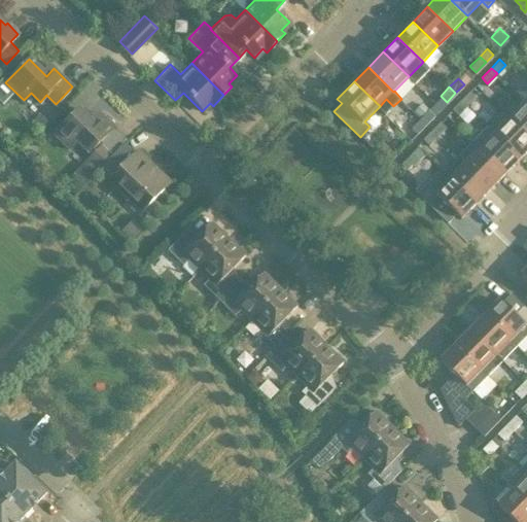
[(461,99),(467,104),(476,95),(470,90),(461,99)]
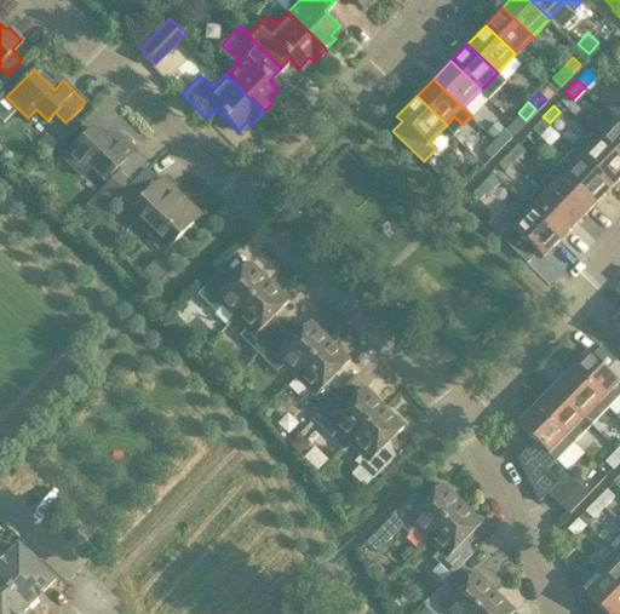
[(550,122),(543,116),(533,126),(540,132),(550,122)]
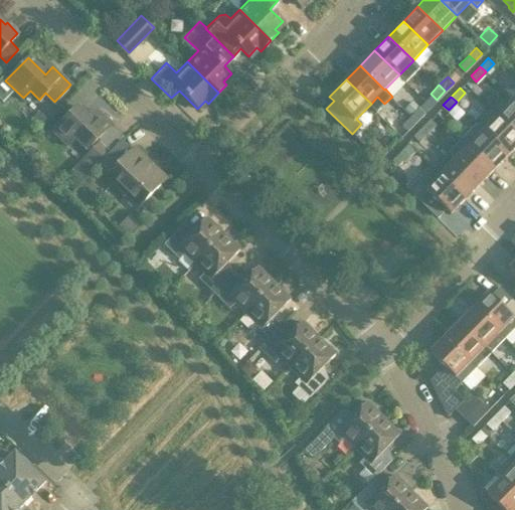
[(412,99),(404,106),(411,113),(418,106),(419,105),(412,99)]
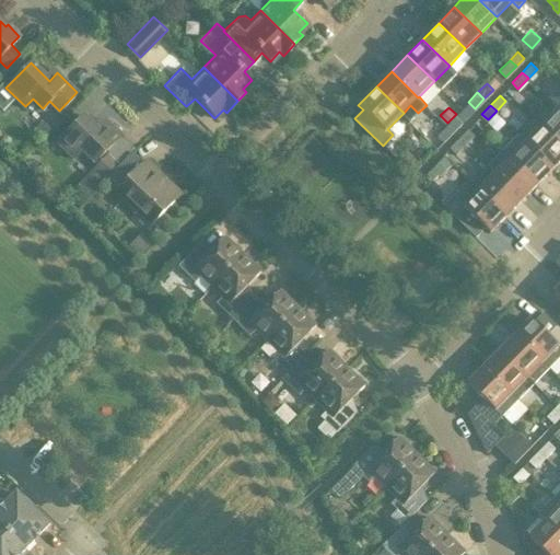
[(559,108),(544,124),(559,140),(559,108)]
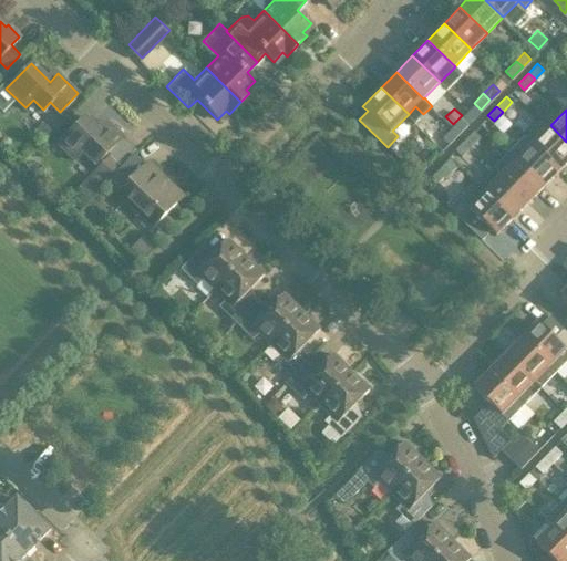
[(83,115),(57,143),(73,158),(82,149),(98,165),(94,168),(105,178),(121,163),(107,151),(121,136),(110,125),(101,134),(83,115)]
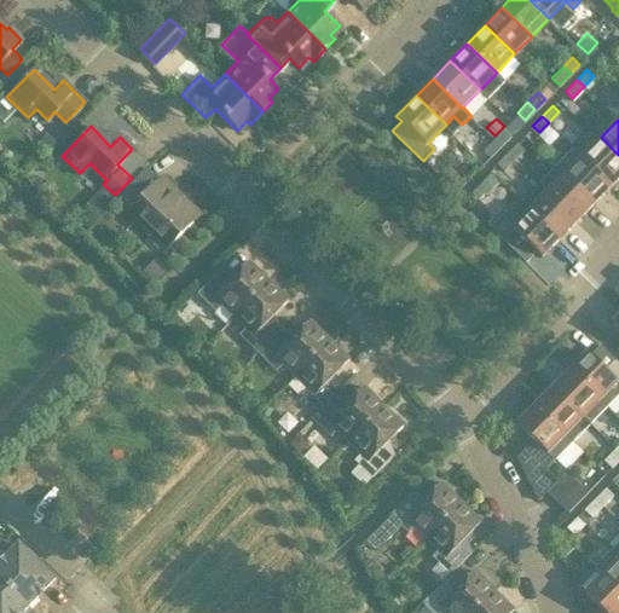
[(495,136),(493,137),(501,144),(512,134),(503,127),(495,136)]
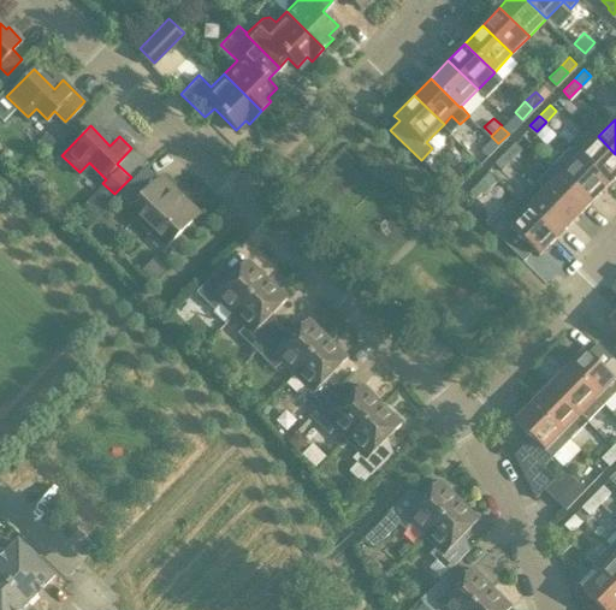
[(615,177),(615,154),(598,136),(598,137),(587,128),(570,146),(610,184),(615,177)]
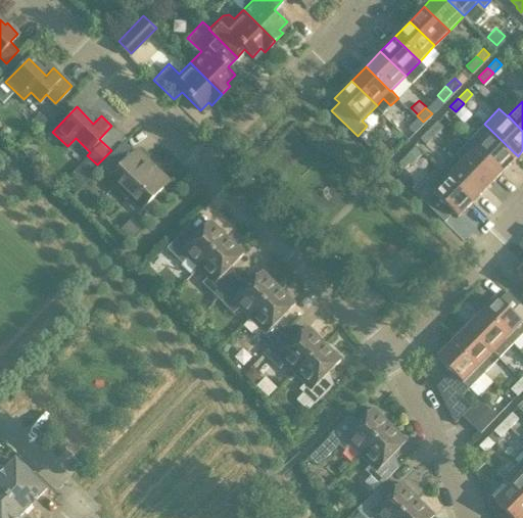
[(423,122),(417,115),(409,125),(415,131),(423,122)]
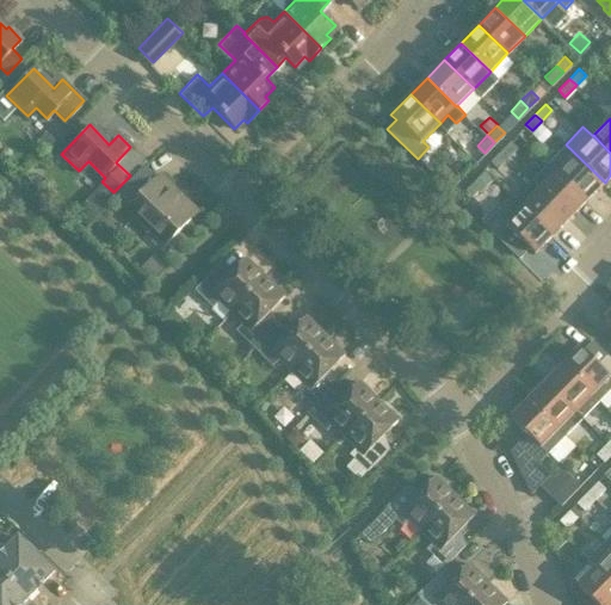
[(501,149),(507,155),(518,144),(511,139),(501,149)]
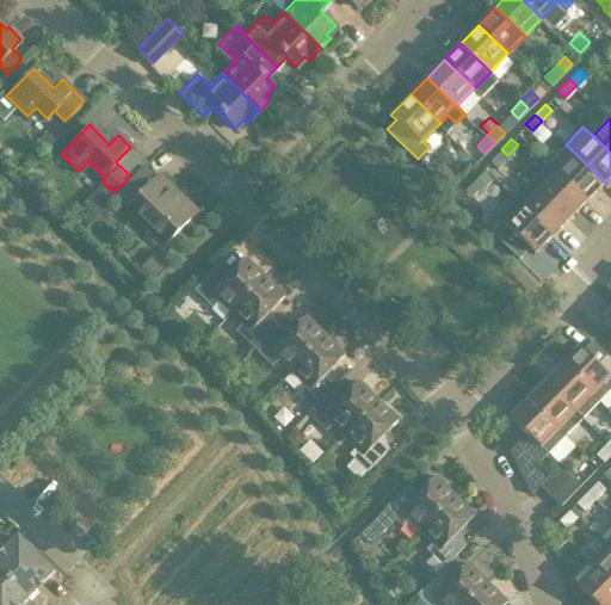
[(605,183),(566,144),(549,161),(588,199),(605,183)]
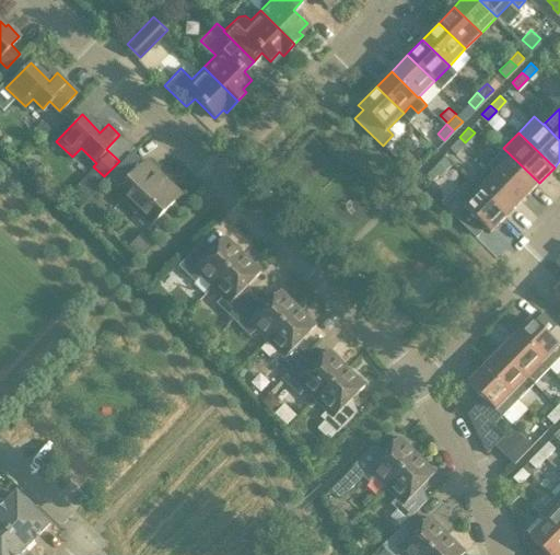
[(465,142),(459,137),(450,146),(456,152),(465,142)]
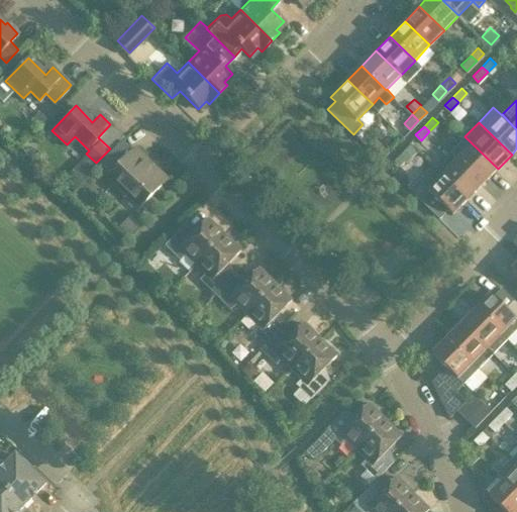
[(464,136),(449,150),(484,184),(498,169),(464,136)]
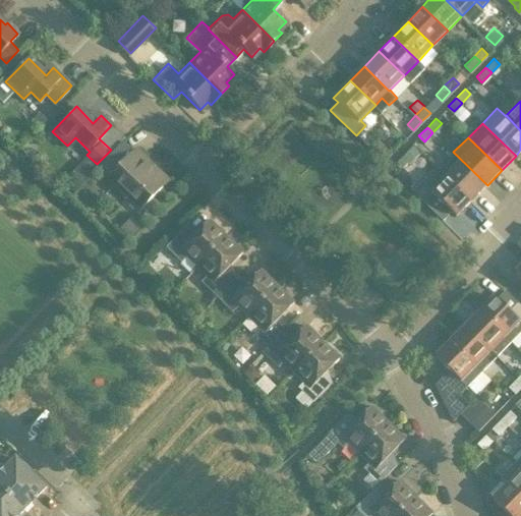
[(383,160),(391,151),(380,139),(371,148),(383,160)]
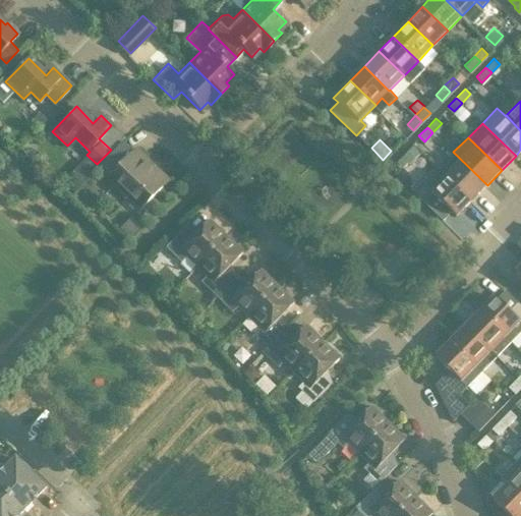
[(413,142),(397,160),(403,165),(407,161),(409,162),(421,151),(413,142)]
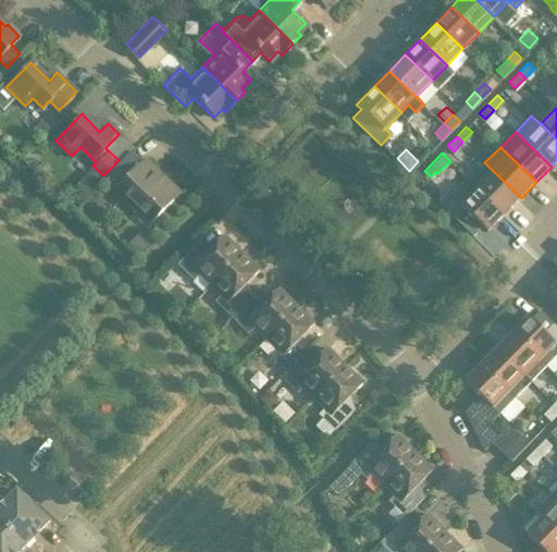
[(144,158),(113,189),(134,210),(128,215),(143,229),(178,192),(144,158)]
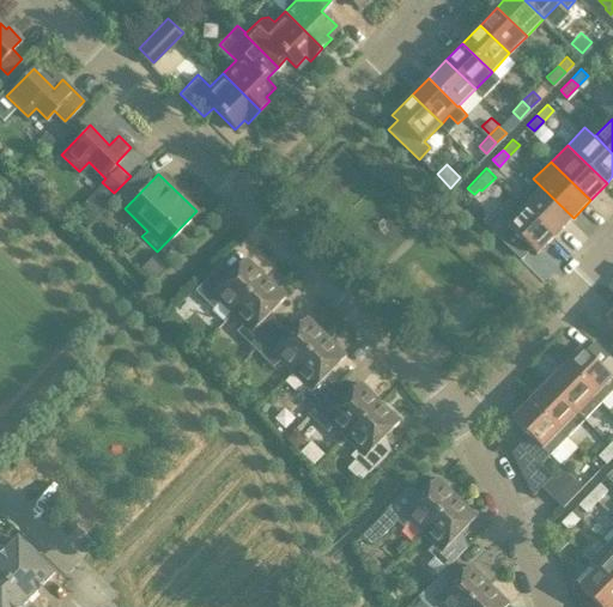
[(533,178),(516,195),(557,236),(574,218),(533,178)]
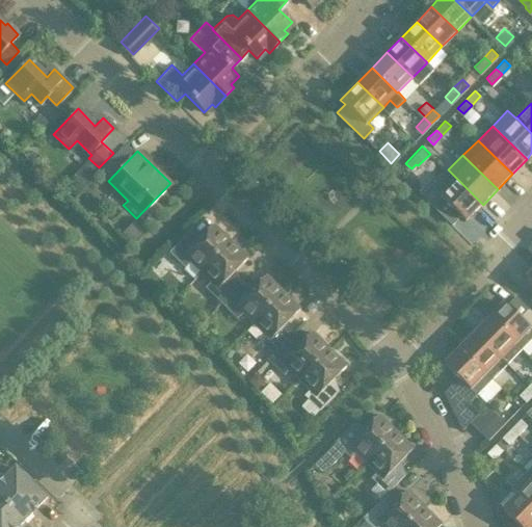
[(483,205),(448,169),(448,170),(446,168),(430,185),(435,189),(426,199),(453,225),(461,216),(467,221),(483,205)]
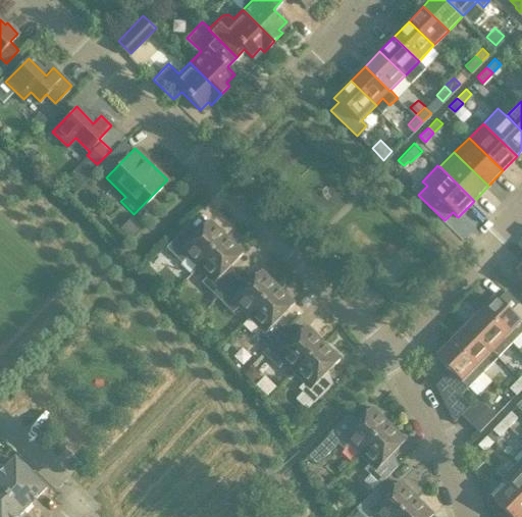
[(196,265),(224,236),(207,218),(190,237),(183,229),(165,247),(179,260),(185,255),(196,265)]
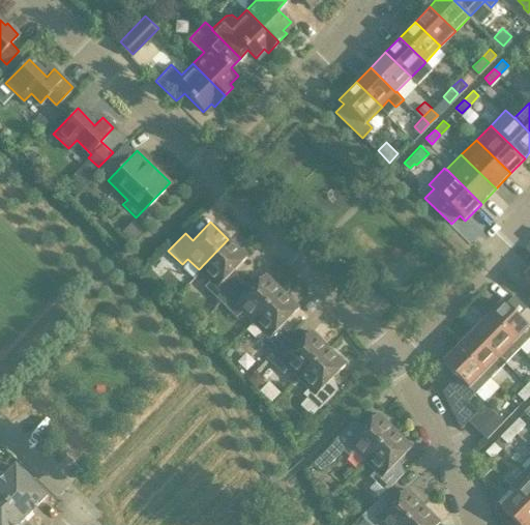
[(245,256),(228,239),(199,269),(208,280),(203,285),(219,301),(237,283),(227,273),(245,256)]
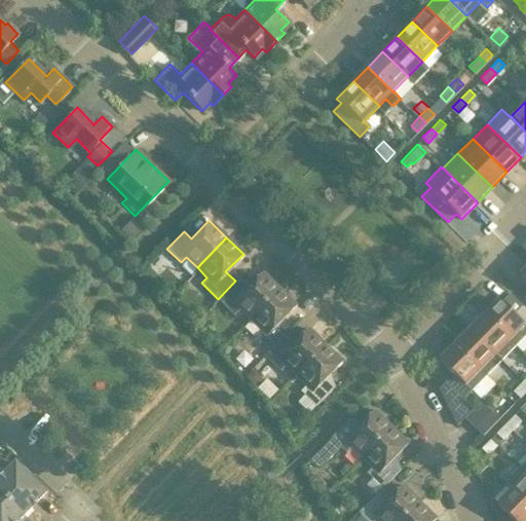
[(157,274),(146,263),(140,269),(151,281),(157,274)]
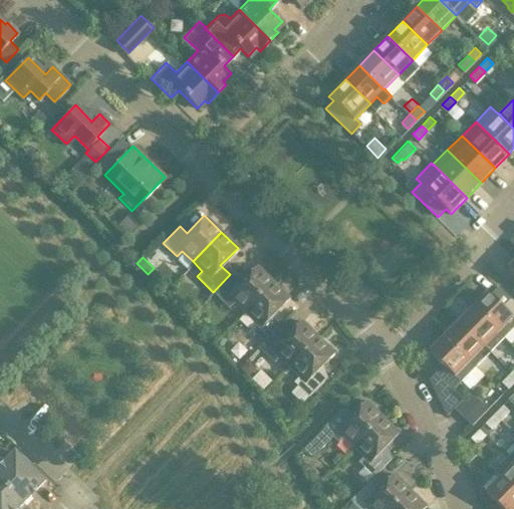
[(230,274),(213,292),(227,306),(232,301),(243,311),(272,281),(255,265),(238,282),(230,274)]
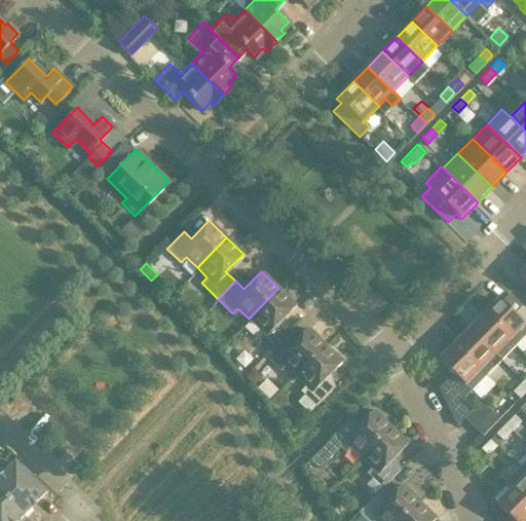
[(278,288),(249,319),(259,328),(253,334),(268,348),(280,336),(279,336),(286,330),(277,322),(295,304),(278,288)]
